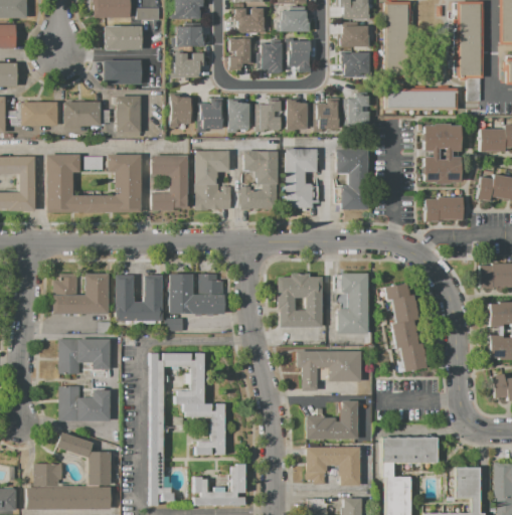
[(0,0),(27,0),(27,17),(0,17),(0,0)]
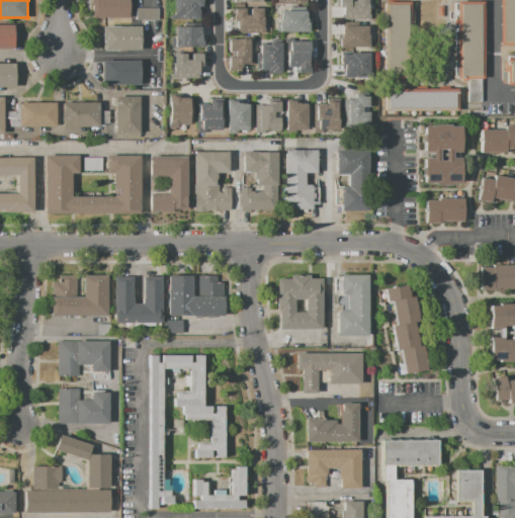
[(131,0),(131,17),(94,17),(94,0),(131,0)]
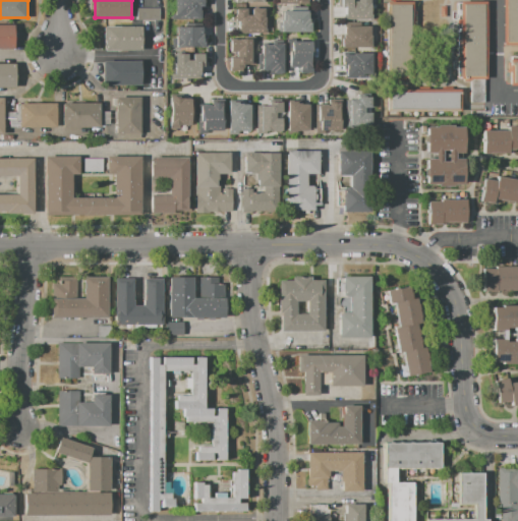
[(203,19),(185,19),(185,15),(176,15),(176,0),(204,0),(204,6),(203,6),(203,19)]
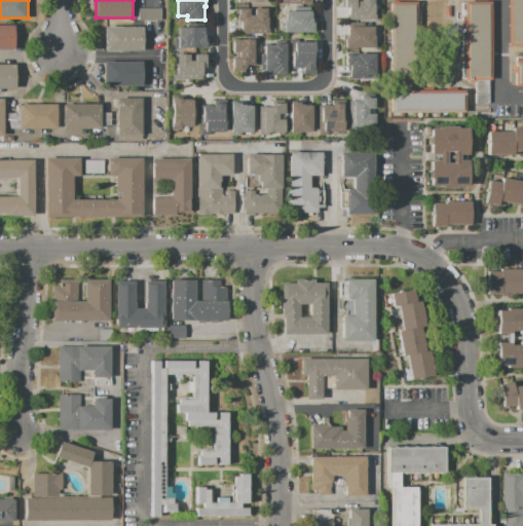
[(346,0),(358,0),(358,1),(363,1),(363,0),(377,0),(377,9),(378,9),(378,20),(349,19),(349,3),(346,3),(346,0)]
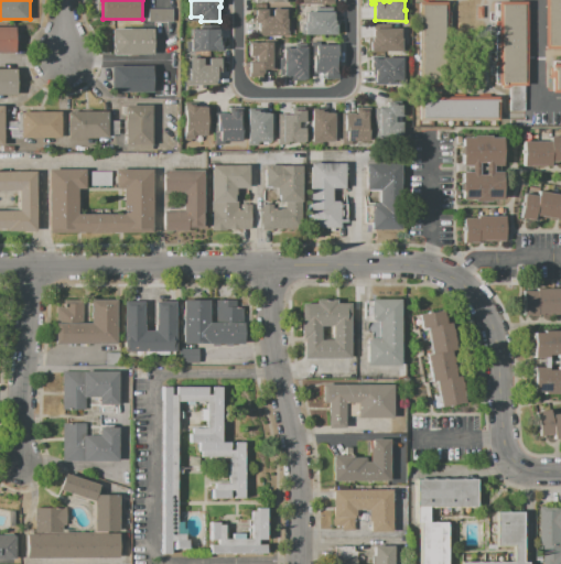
[(560,49),(547,49),(547,0),(560,0),(560,49)]
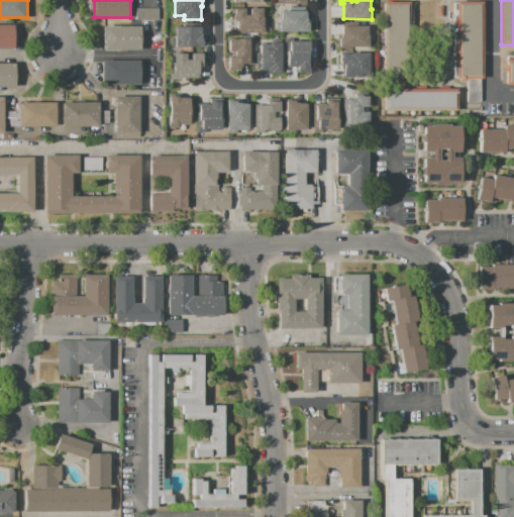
[(412,1),(412,80),(385,80),(385,1),(412,1)]
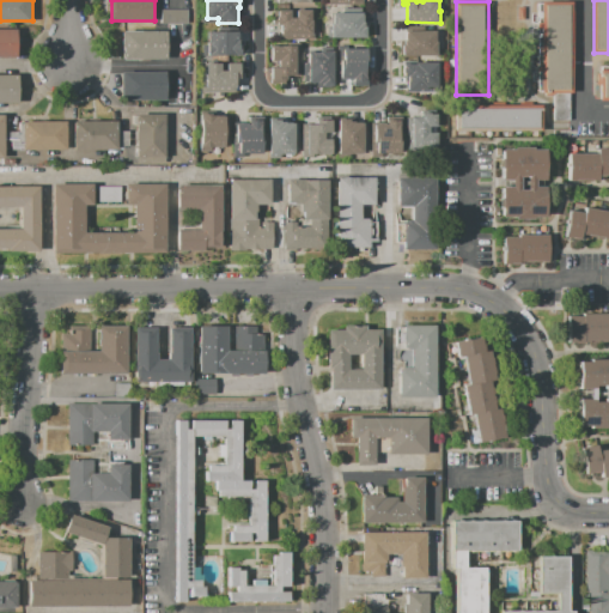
[(573,2),(573,92),(541,91),(541,2),(573,2)]
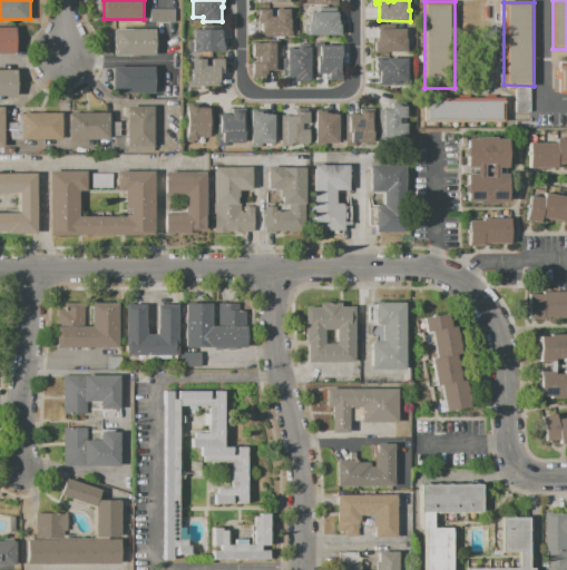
[(152,8),(177,8),(177,22),(152,22),(152,8)]
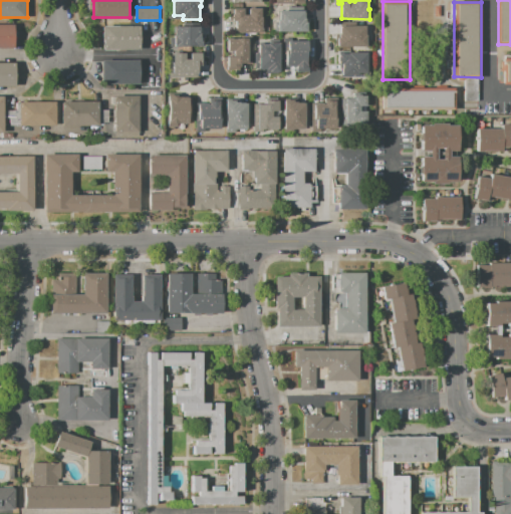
[(265,32),(237,32),(237,21),(234,21),(234,14),(235,14),(235,8),(245,8),(245,15),(250,15),(250,8),(263,8),(263,24),(266,24),(265,32)]
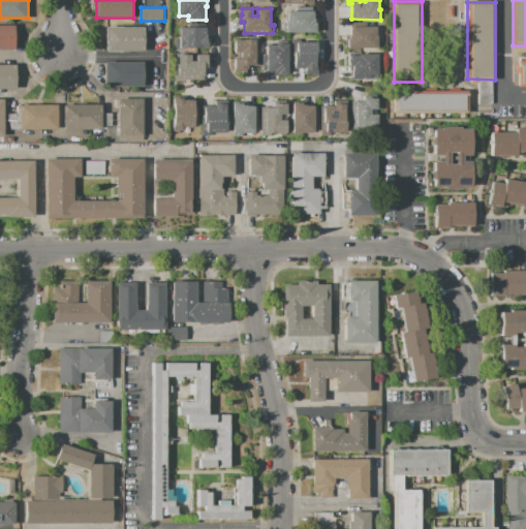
[(319,32),(284,31),(284,23),(288,23),(288,20),(289,20),(289,11),(315,11),(315,19),(319,19),(319,32)]
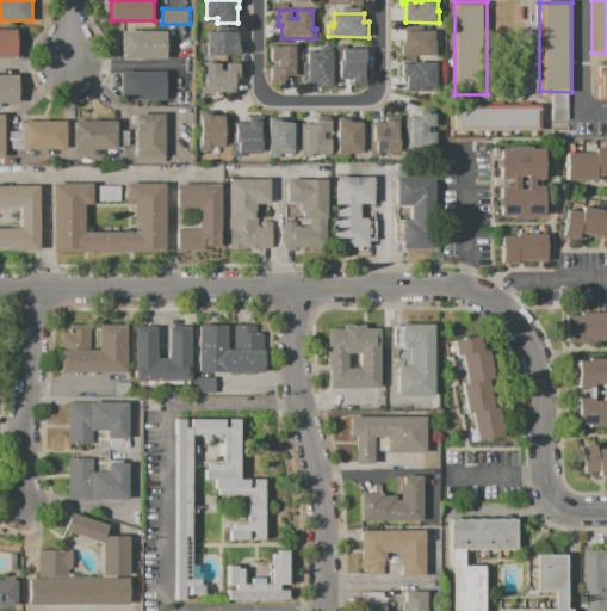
[(0,29),(18,29),(18,57),(0,57),(0,29)]
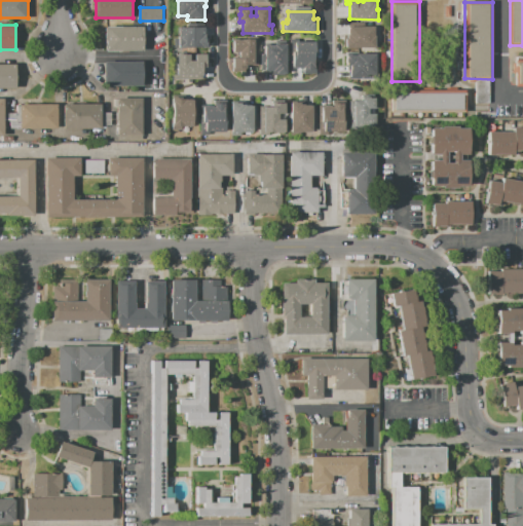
[(144,50),(107,50),(107,27),(144,27),(144,50)]
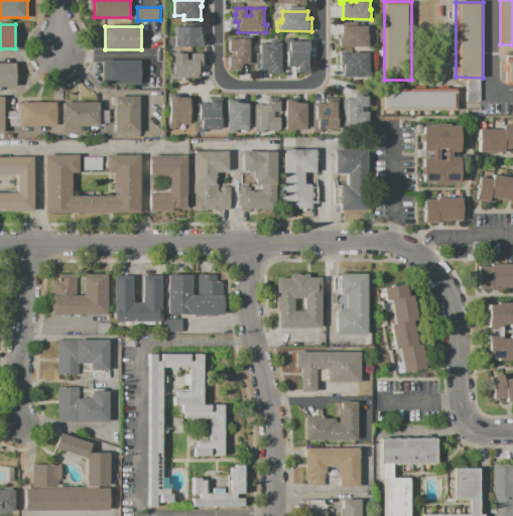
[(175,46),(175,26),(203,26),(203,37),(204,37),(204,46),(175,46)]
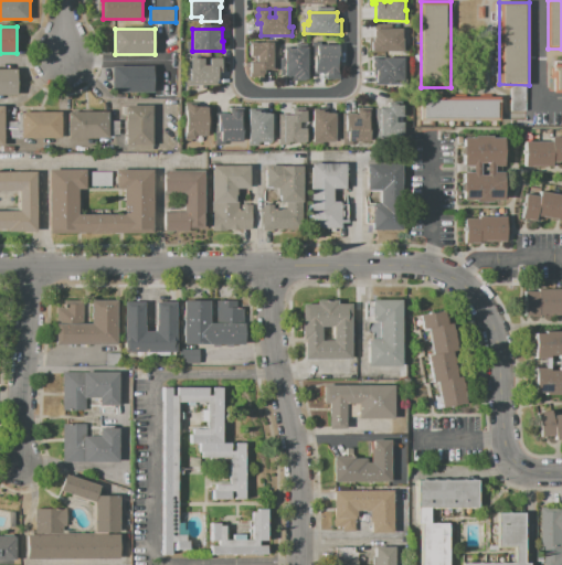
[(405,29),(405,39),(405,41),(407,41),(407,52),(372,52),(372,42),(375,42),(375,38),(377,38),(377,29),(405,29)]
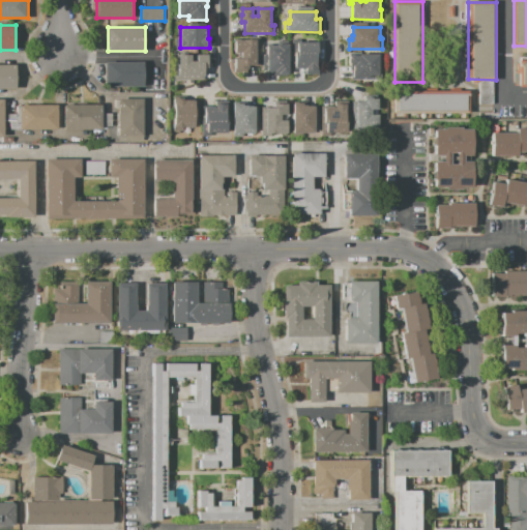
[(261,37),(261,65),(250,65),(250,72),(236,72),(236,58),(242,58),(242,53),(236,53),(236,39),(244,39),(244,37),(261,37)]
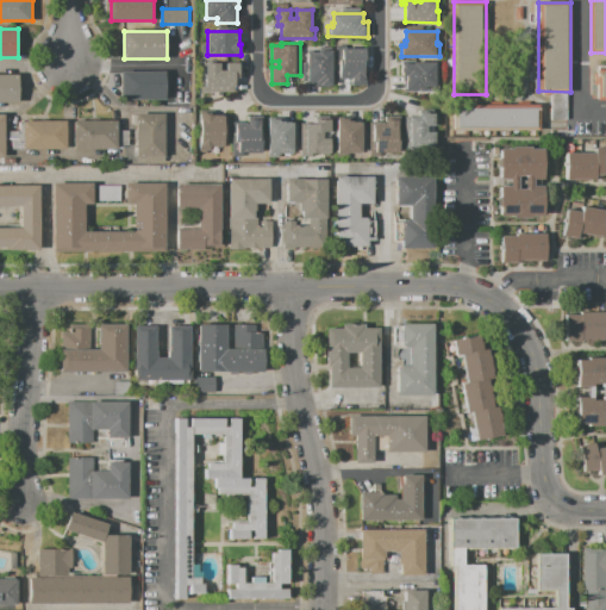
[(368,49),(368,74),(369,74),(369,83),(354,83),(354,80),(338,80),(338,69),(341,69),(341,62),(344,62),(344,49),(368,49)]
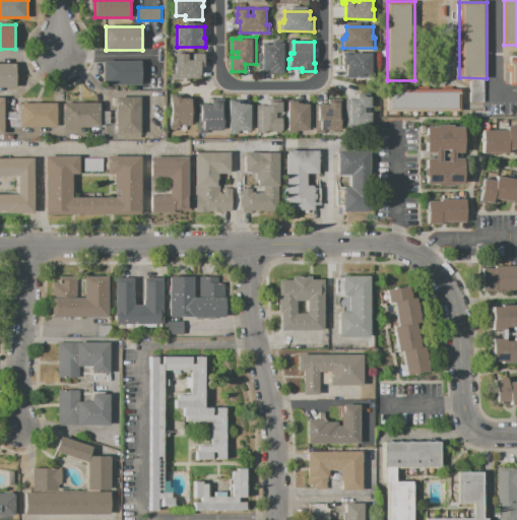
[(284,43),(284,74),(272,73),(272,69),(263,69),(264,45),(272,45),(272,43),(284,43)]
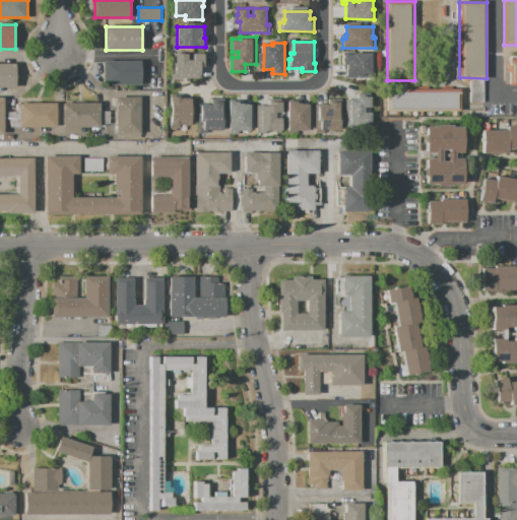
[(344,55),(353,55),(353,53),(373,53),(373,74),(366,74),(366,76),(347,76),(347,65),(344,65),(344,55)]
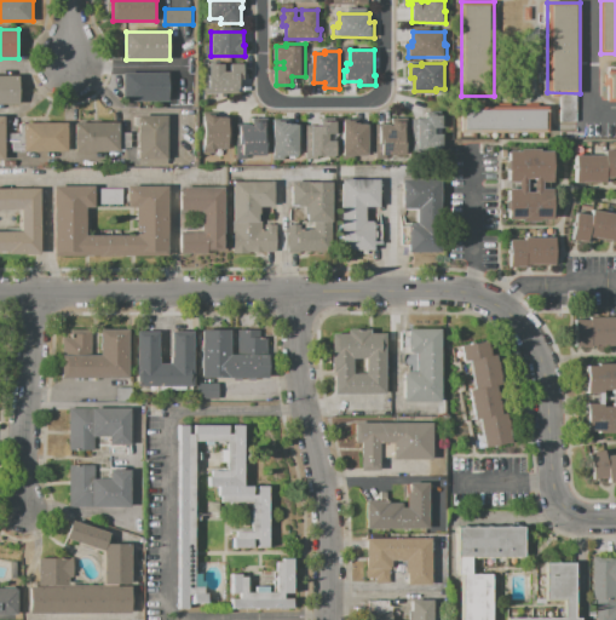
[(211,64),(225,64),(225,72),(231,72),(231,64),(247,64),(247,78),(255,78),(255,91),(241,91),(241,95),(207,93),(208,76),(211,76),(211,64)]
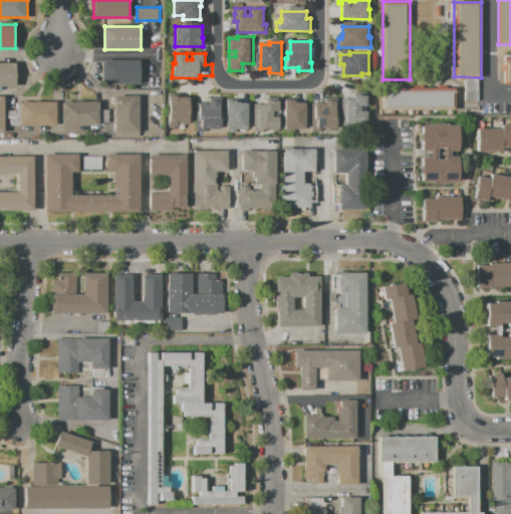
[(105,84),(105,60),(141,60),(140,84),(105,84)]
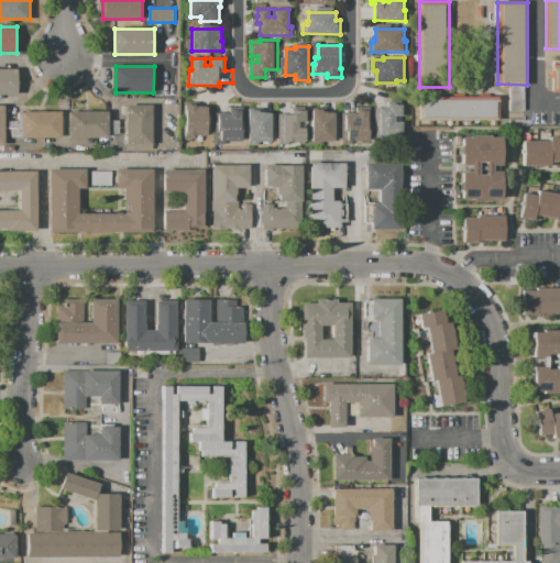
[(0,68),(19,69),(19,95),(0,95),(0,68)]
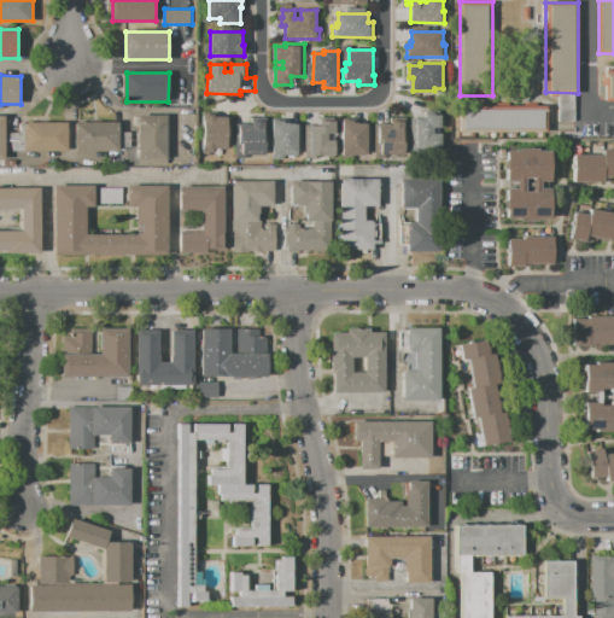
[(549,132),(461,132),(462,109),(549,109),(549,132)]
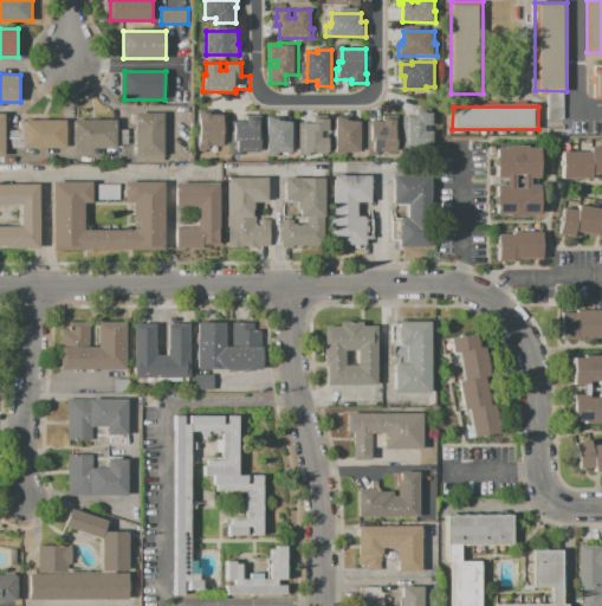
[(433,114),(433,124),(426,124),(426,131),(434,131),(434,144),(424,144),(424,149),(405,149),(405,115),(418,115),(418,111),(427,111),(427,114),(433,114)]
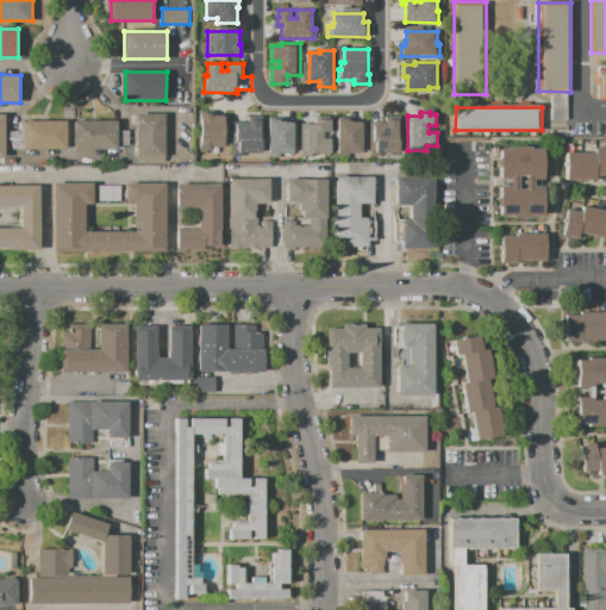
[(5,114),(0,113),(0,156),(5,156),(6,139),(17,139),(17,132),(5,131),(5,114)]
